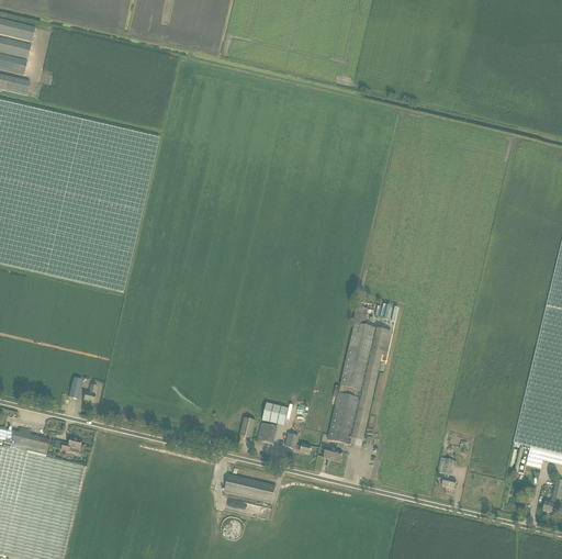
[(0,32),(32,40),(35,25),(0,17),(0,68),(23,74),(27,58),(0,52),(0,51),(27,57),(31,43),(0,35),(0,32)]
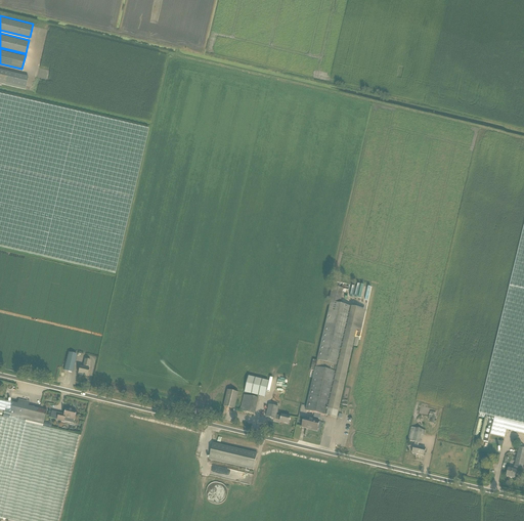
[(0,81),(5,83),(25,88),(28,74),(0,67),(0,81)]
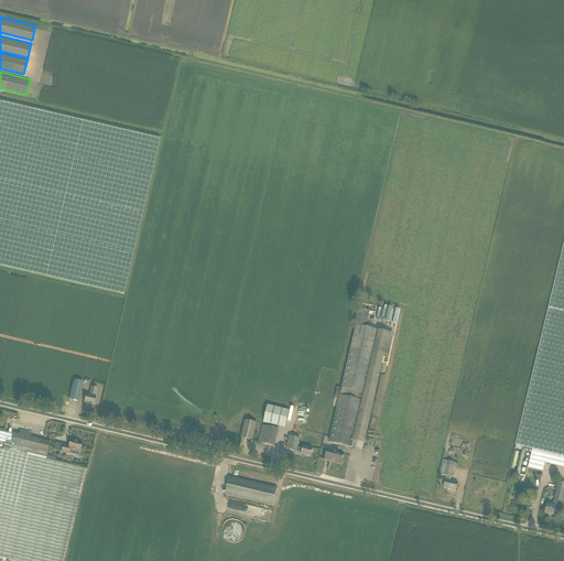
[(0,262),(109,288),(123,291),(160,137),(0,98),(0,262)]
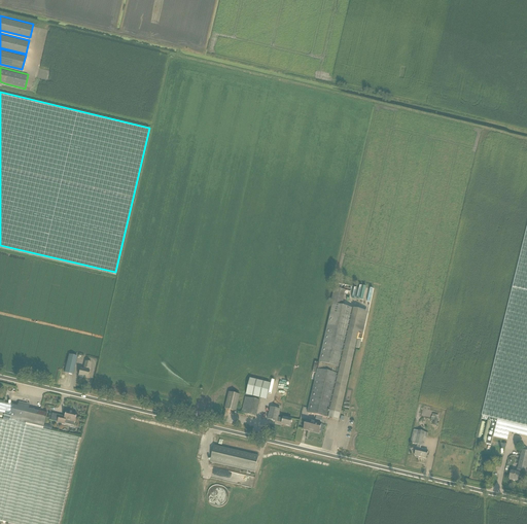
[(526,225),(482,414),(497,418),(493,434),(507,438),(510,429),(526,433),(526,225)]
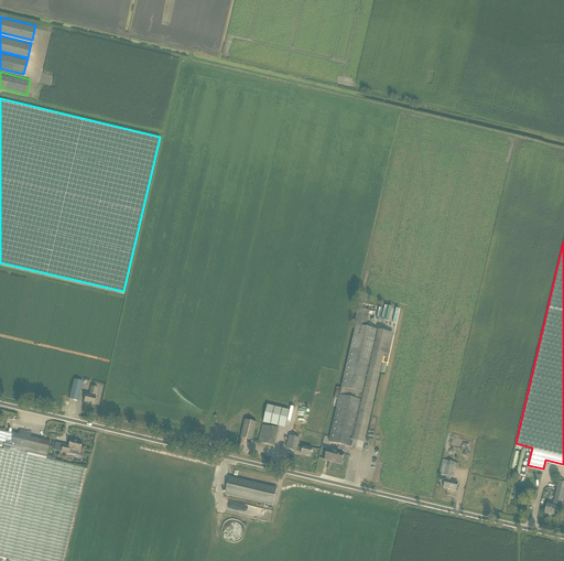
[(331,434),(329,440),(351,445),(354,434),(359,411),(378,328),(366,325),(370,309),(358,305),(354,323),(356,323),(342,386),(337,385),(335,396),(339,397),(337,405),(337,407),(331,434)]
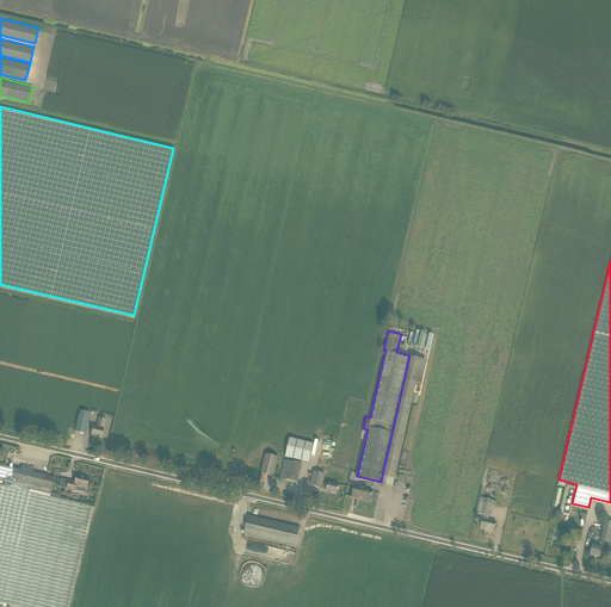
[(78,420),(75,429),(85,432),(90,410),(80,408),(78,420)]
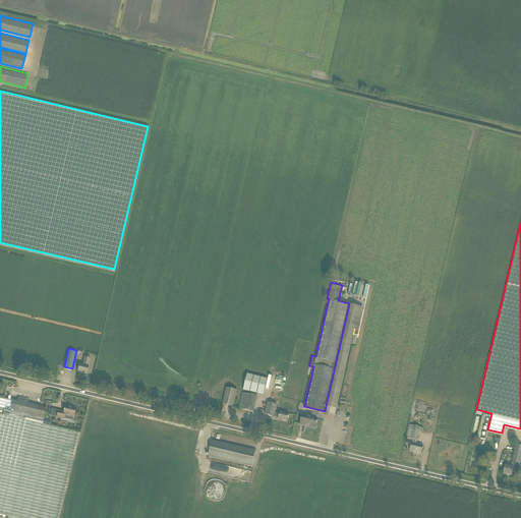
[(77,369),(87,371),(88,364),(90,356),(84,355),(82,363),(79,363),(77,369)]
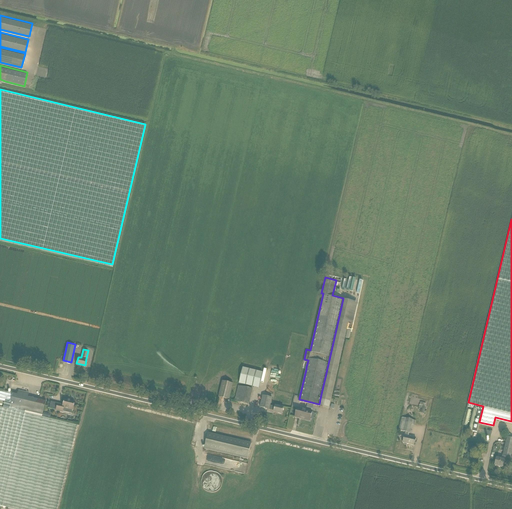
[(239,381),(259,386),(263,370),(243,365),(239,381)]
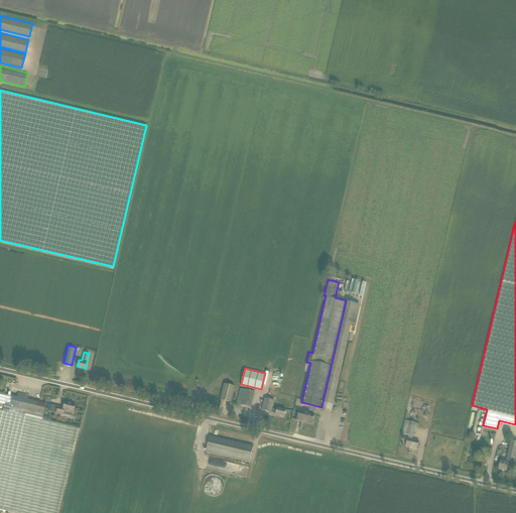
[(221,398),(231,401),(235,384),(225,382),(221,398)]
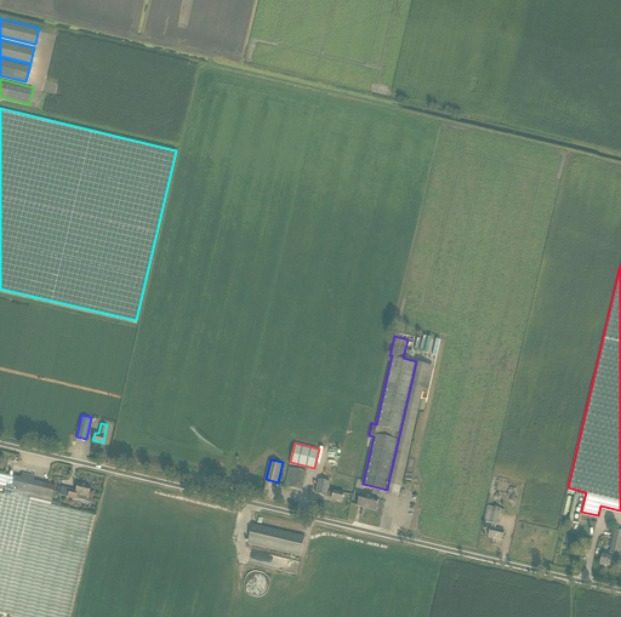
[(303,487),(307,468),(289,464),(285,484),(303,487)]
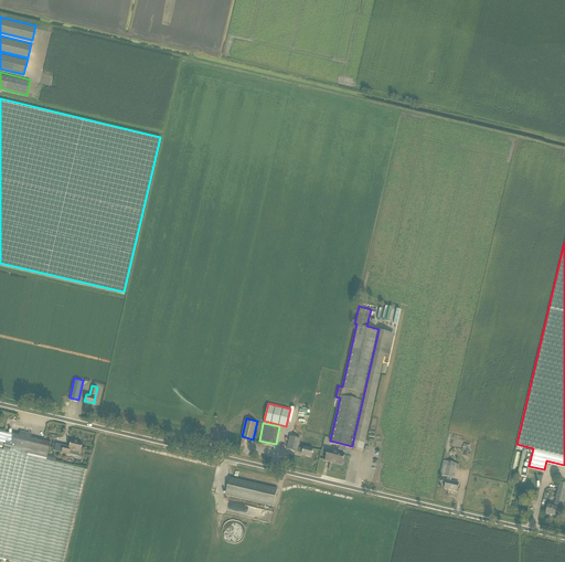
[(0,446),(0,555),(27,561),(62,561),(85,467),(46,457),(50,441),(31,436),(32,432),(20,428),(19,433),(0,428),(0,439),(4,441),(3,447),(0,446)]
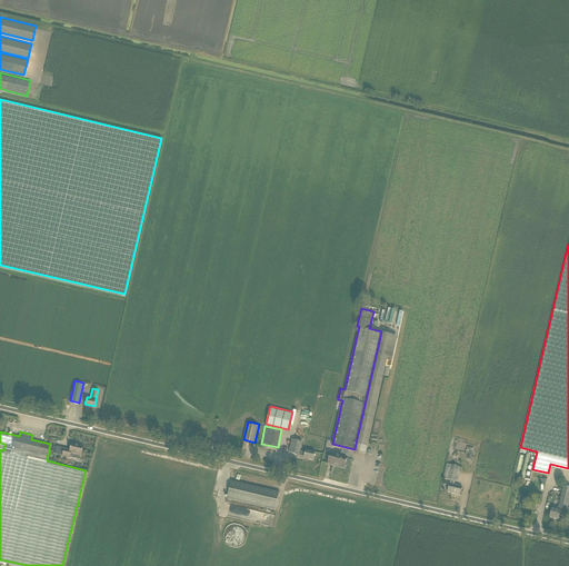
[(305,456),(313,458),(316,450),(306,448),(306,449),(300,448),(302,440),(292,437),(289,450),(299,453),(305,454),(305,456)]
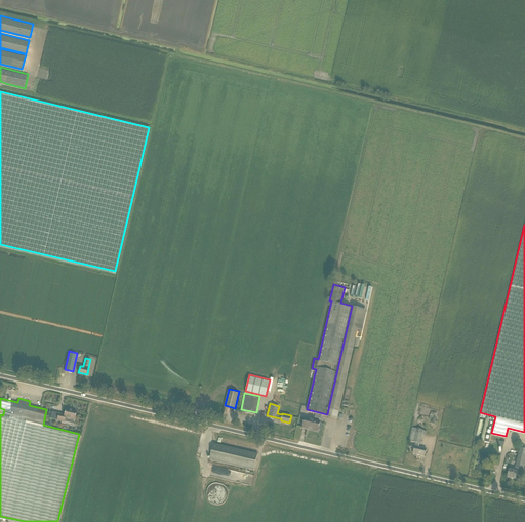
[(58,412),(57,418),(64,420),(64,419),(65,416),(74,418),(76,410),(66,407),(64,413),(58,412)]
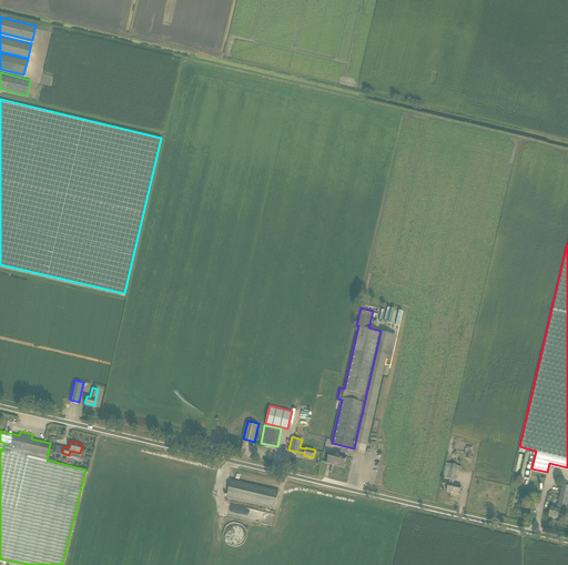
[(330,451),(327,461),(332,462),(332,461),(344,463),(346,454),(330,451)]
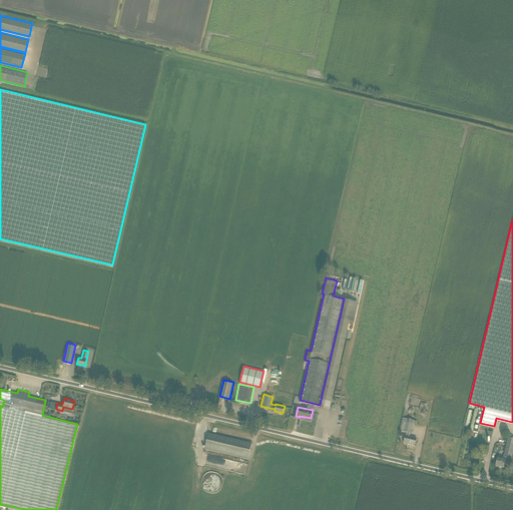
[(469,429),(473,430),(478,409),(479,408),(474,407),(469,429)]
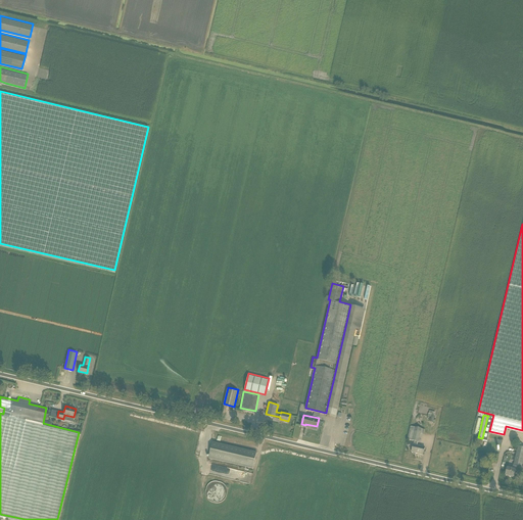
[(487,417),(482,438),(487,439),(492,418),(487,417)]
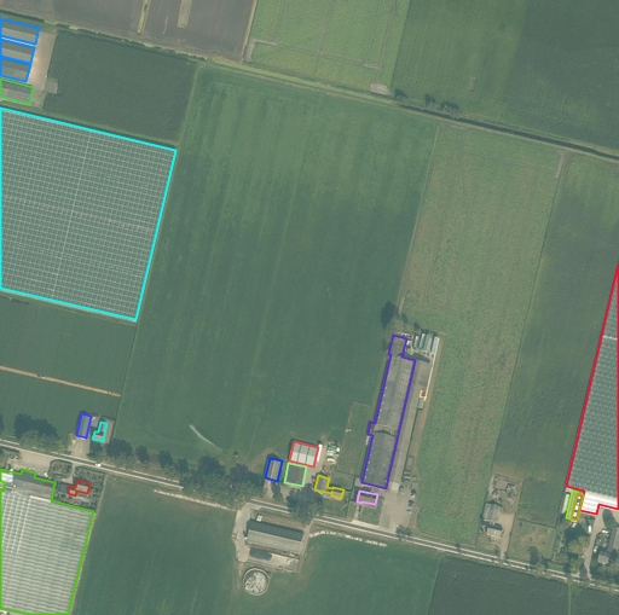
[(489,523),(487,532),(501,535),(502,529),(503,527),(493,524),(495,520),(497,509),(502,510),(503,505),(491,503),(487,518),(490,518),(489,523)]
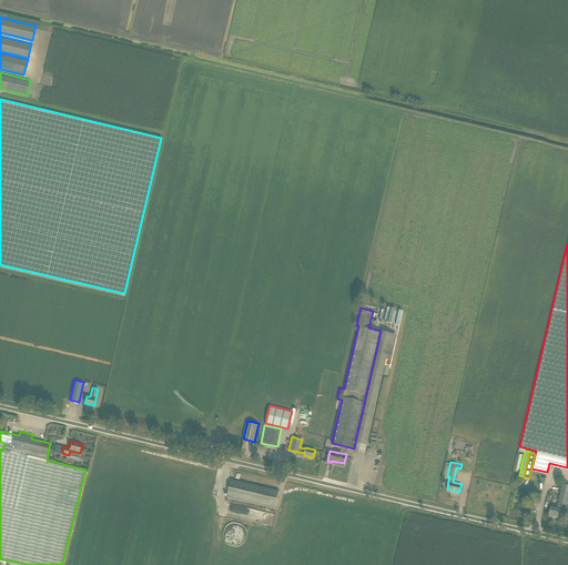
[(231,478),(226,495),(275,507),(279,490),(231,478)]
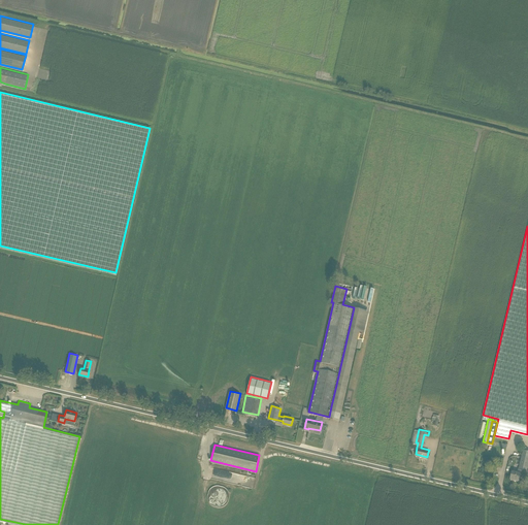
[(510,478),(519,480),(520,472),(520,471),(521,469),(526,470),(527,462),(527,450),(523,449),(518,468),(519,468),(518,471),(513,470),(510,478)]
